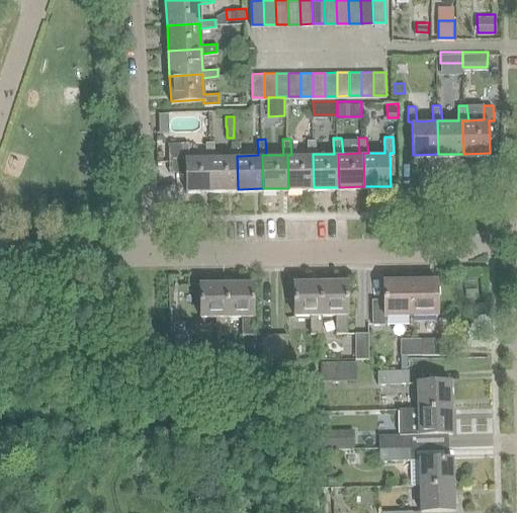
[(291,155),(287,155),(288,188),(314,187),(313,154),(317,154),(316,139),(308,139),(309,154),(291,155)]
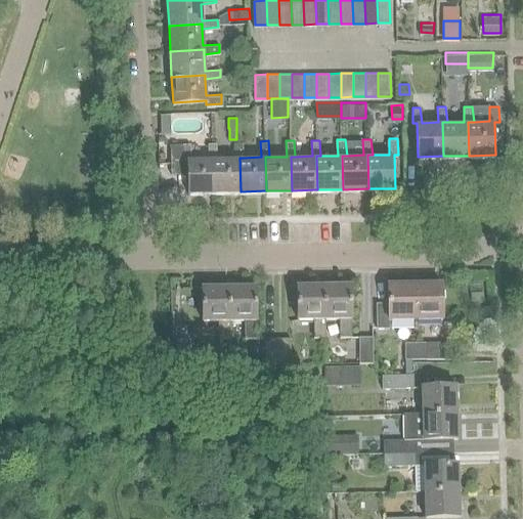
[(215,191),(214,158),(218,158),(217,141),(209,142),(209,158),(192,159),(191,142),(171,142),(171,171),(187,171),(188,192),(215,191)]
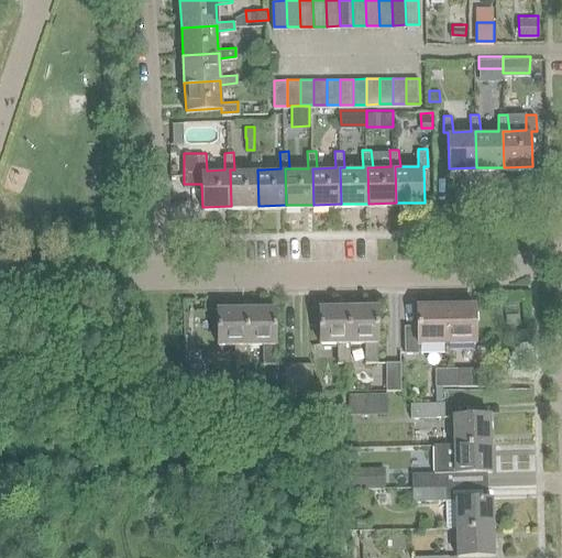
[(259,206),(257,170),(262,170),(261,152),(252,152),(253,170),(234,170),(230,170),(231,206),(259,206)]
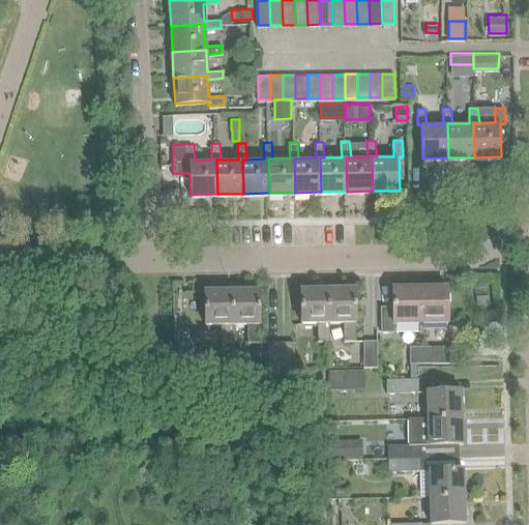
[(329,339),(329,320),(328,286),(300,287),(300,321),(317,321),(317,339),(329,339)]
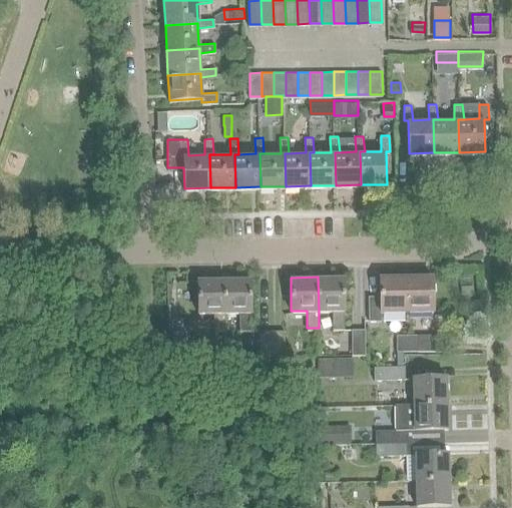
[(343,277),(318,277),(319,310),(333,310),(333,328),(344,328),(343,277)]
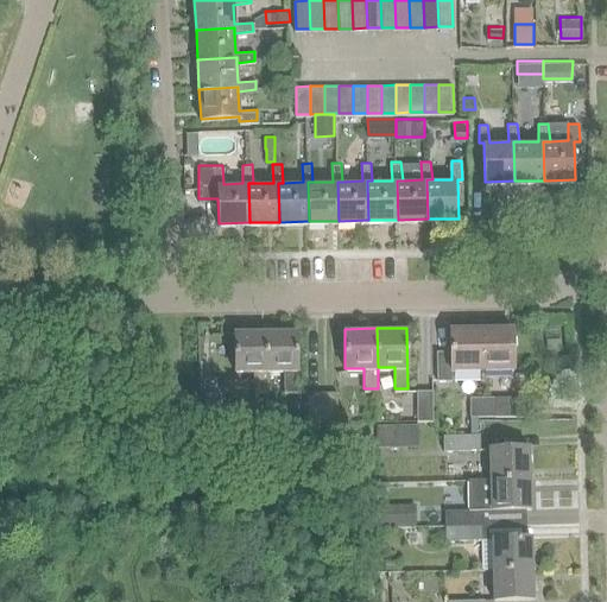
[(453,368),(482,368),(481,328),(449,328),(449,348),(438,348),(440,378),(453,378),(453,368)]
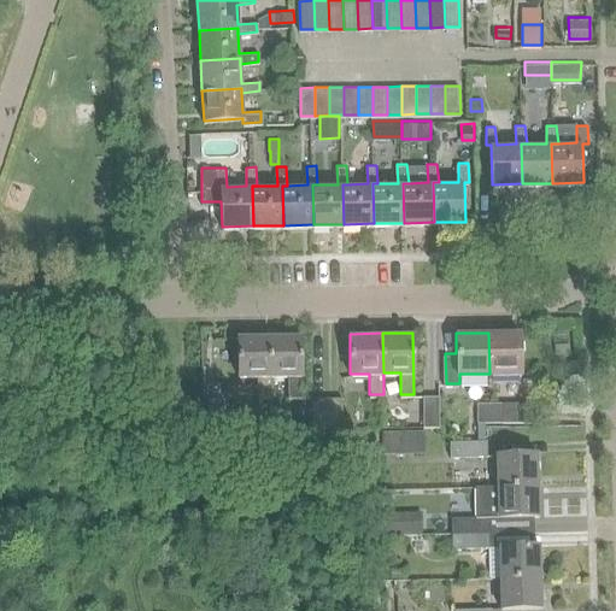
[(521,333),(488,333),(490,374),(521,374),(521,333)]
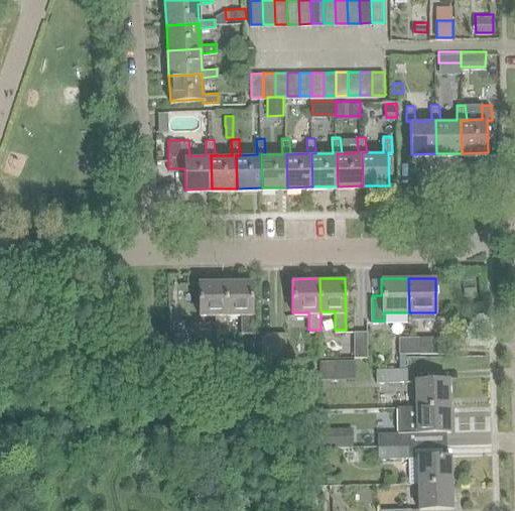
[(226,312),(226,279),(199,280),(200,313),(215,312),(216,331),(227,331),(226,312)]
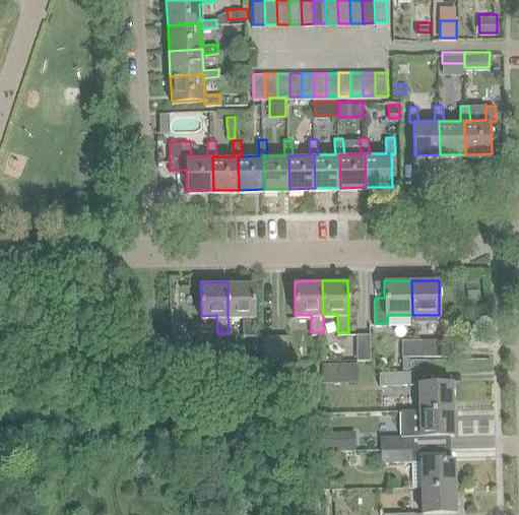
[(254,281),(228,281),(228,315),(241,315),(242,333),(255,333),(254,281)]
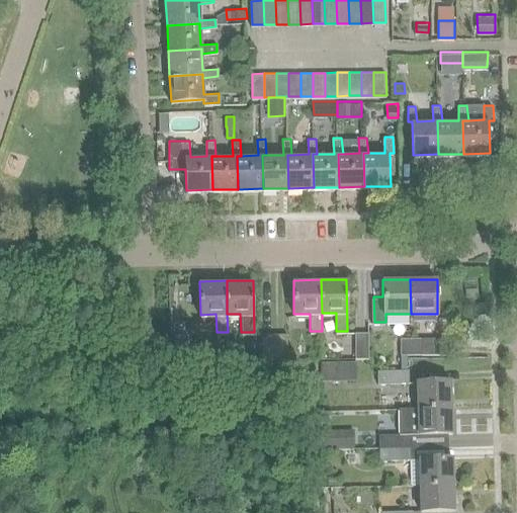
[(366,356),(366,331),(354,331),(354,356),(366,356)]
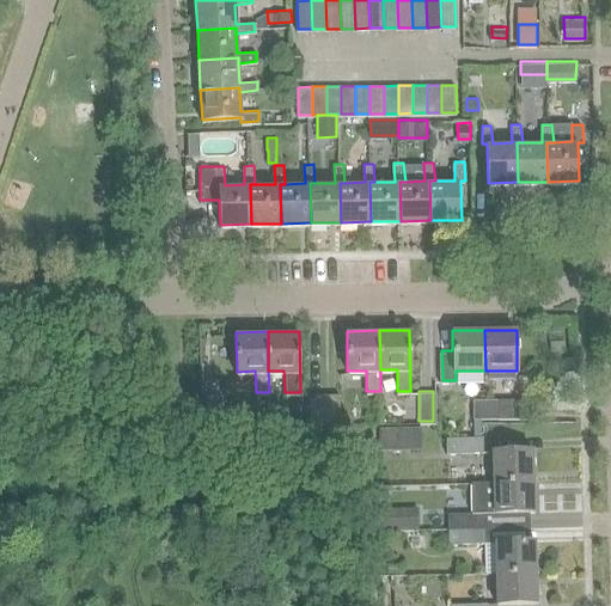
[(325,422),(325,392),(309,393),(309,422),(325,422)]
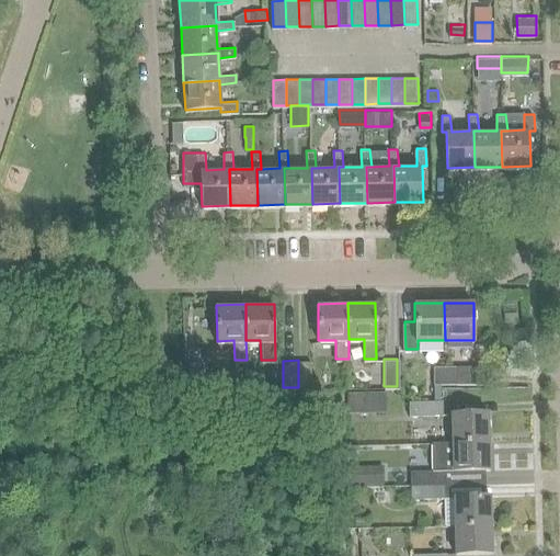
[(310,360),(298,360),(298,387),(310,387),(310,360)]
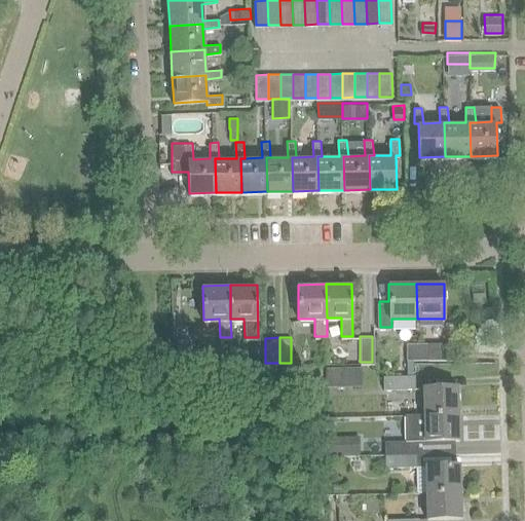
[(453,340),(417,341),(417,358),(453,357),(453,340)]
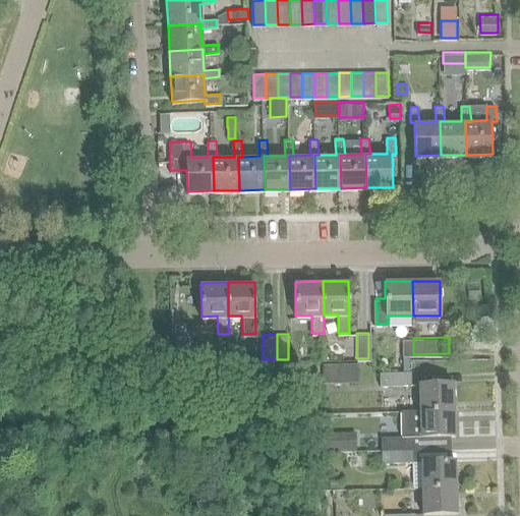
[(403,354),(413,354),(413,338),(403,338),(403,354)]
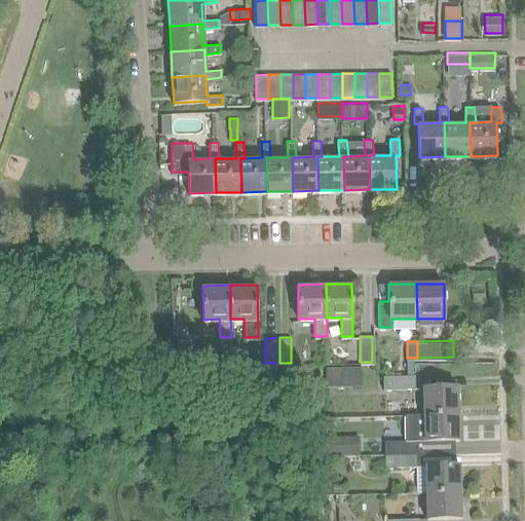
[(345,364),(327,365),(327,381),(327,383),(328,383),(345,383),(345,364)]
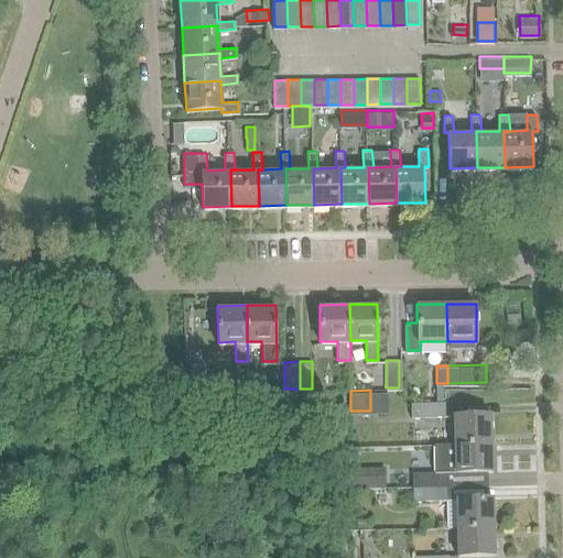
[(410,402),(410,415),(443,415),(443,401),(410,402)]
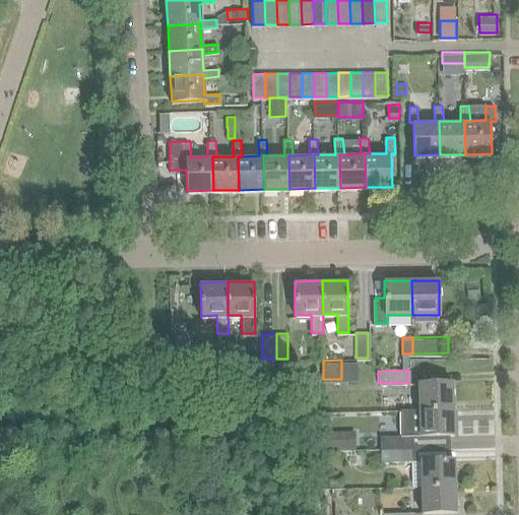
[(417,382),(418,407),(452,406),(451,381),(417,382)]
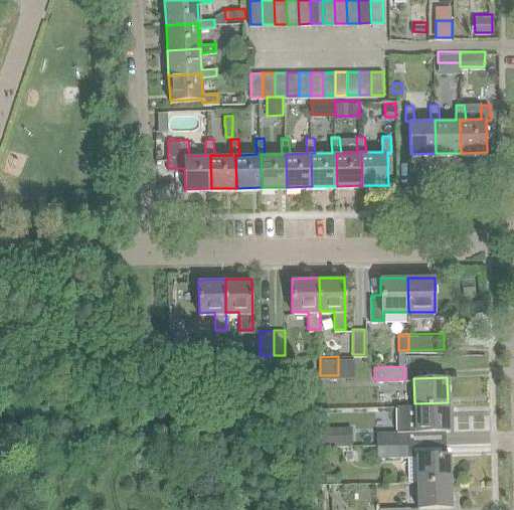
[(449,429),(448,402),(414,403),(396,403),(397,430),(407,429),(407,430),(449,429)]
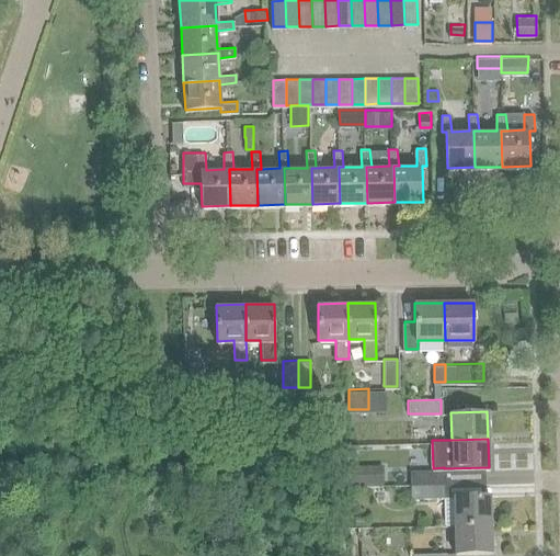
[(369,483),(368,464),(353,464),(353,483),(369,483)]
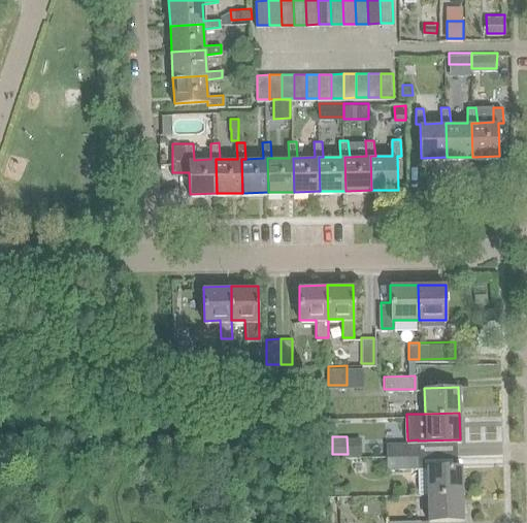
[(387,454),(419,454),(418,440),(418,439),(407,440),(386,440),(387,454)]
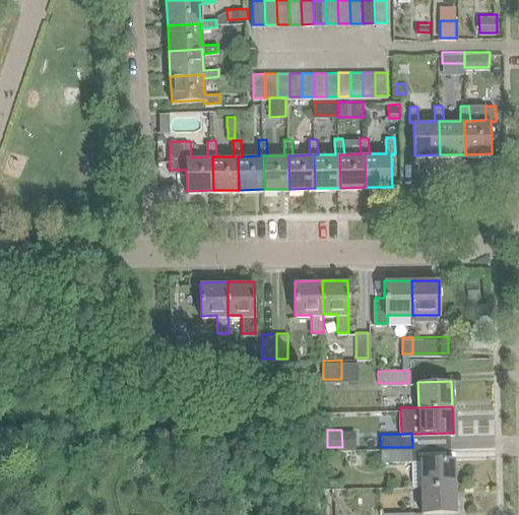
[(412,447),(381,447),(381,460),(412,459),(412,447)]
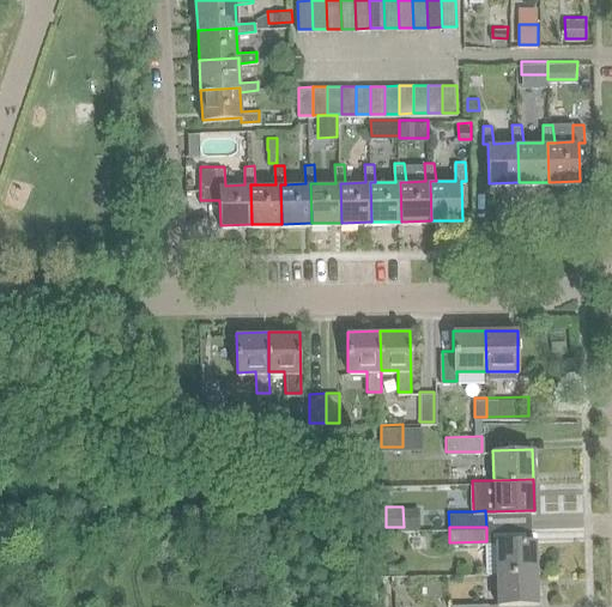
[(486,572),(496,572),(535,571),(535,540),(495,541),(486,541),(486,572)]
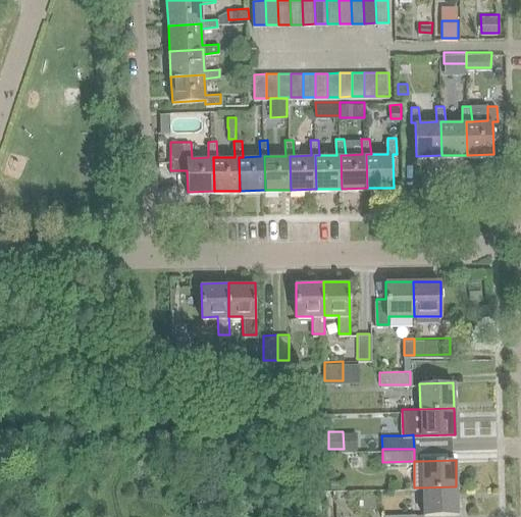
[(456,486),(422,487),(423,514),(457,513),(456,486)]
